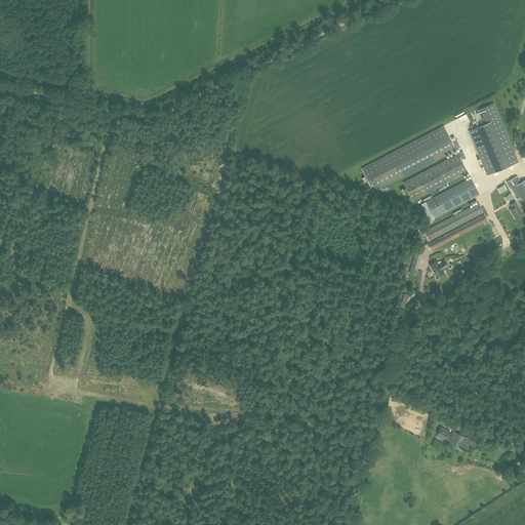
[(484,124),(469,131),(487,175),(519,162),(518,160),(494,103),(478,110),(484,124)]
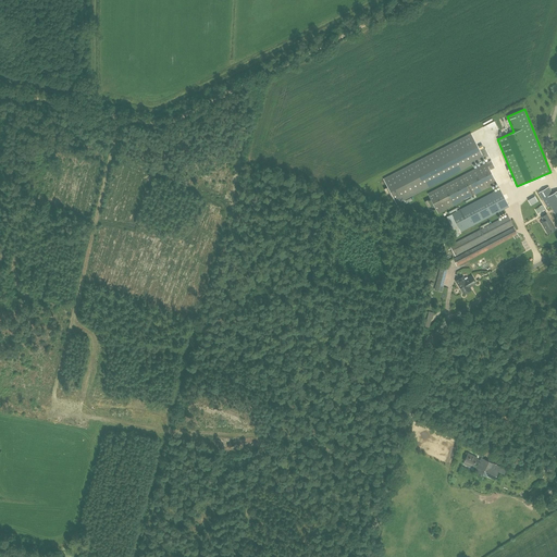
[(497,133),(500,131),(495,121),(490,124),(491,127),(493,126),(497,133)]
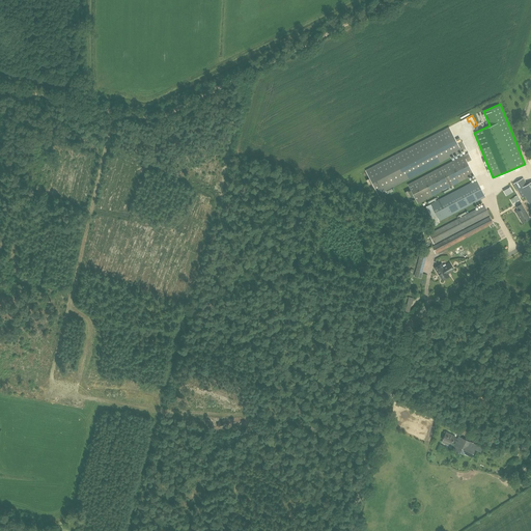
[(365,170),(376,194),(465,149),(462,142),(457,145),(449,128),(365,170)]
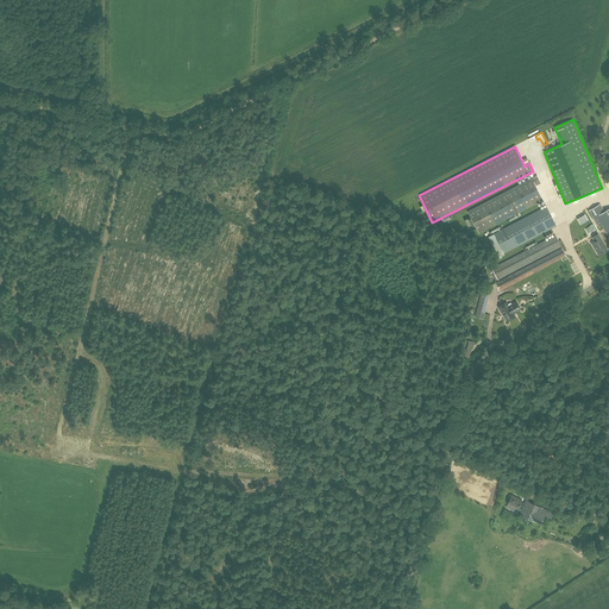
[(476,226),(479,233),(484,231),(512,217),(544,200),(535,186),(541,183),(537,175),(526,181),(478,206),(468,212),(471,219),(468,220),(472,228),(476,226)]
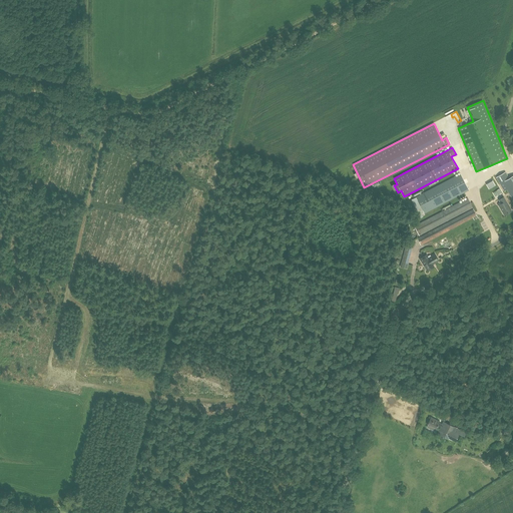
[(505,171),(496,177),(504,191),(507,189),(512,200),(512,175),(509,177),(505,171)]
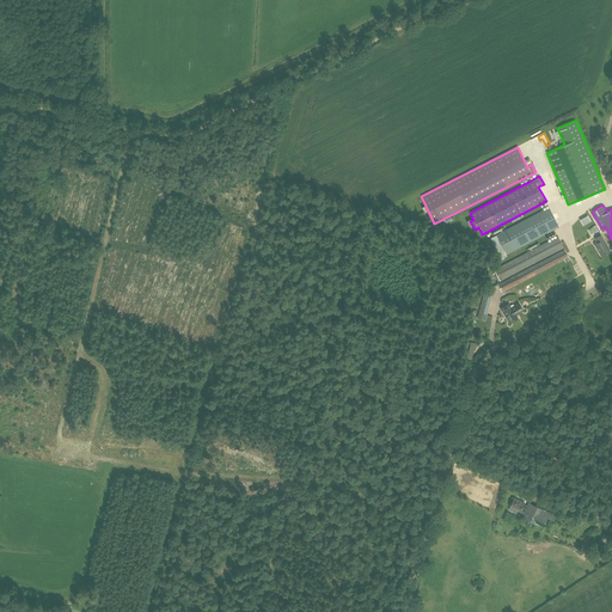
[(503,256),(560,227),(550,208),(490,238),(495,246),(502,259),(505,258),(503,256)]
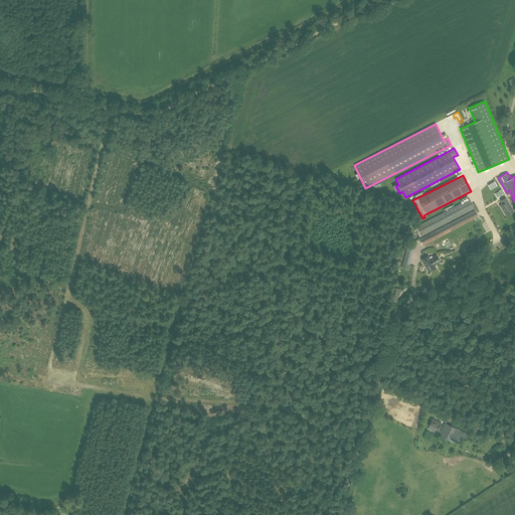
[(505,198),(501,201),(503,204),(500,206),(506,216),(513,212),(505,198)]
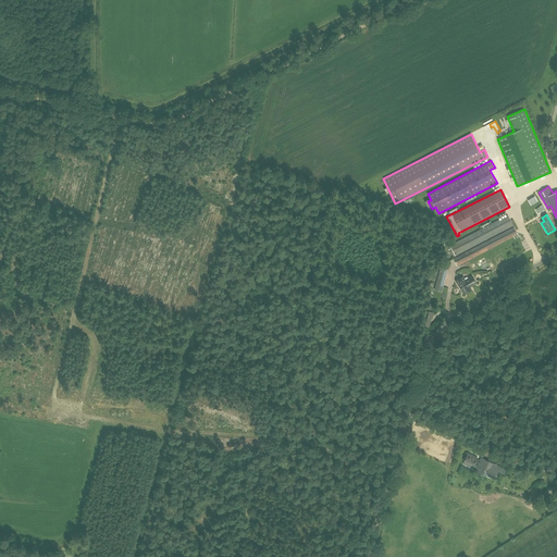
[(512,225),(507,217),(449,247),(455,256),(512,225)]
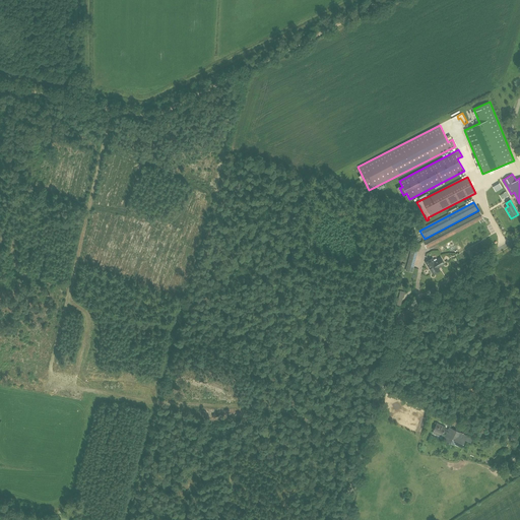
[(427,248),(479,220),(480,223),(484,221),(479,212),(423,242),(427,248)]
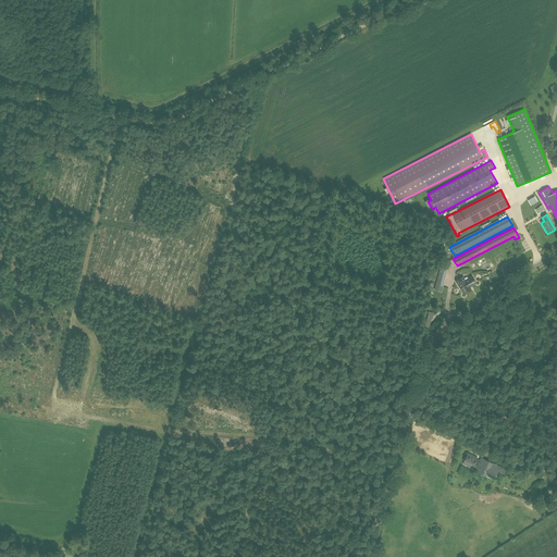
[(512,258),(511,256),(527,248),(522,239),(487,258),(493,268),(512,258)]
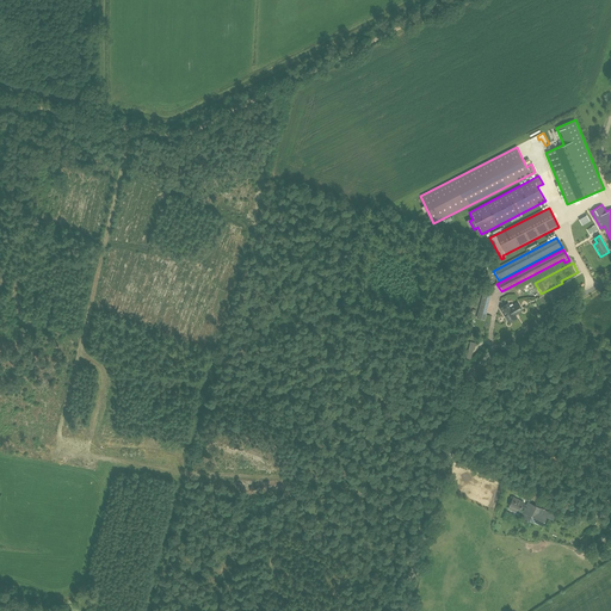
[(485,288),(479,313),(486,315),(493,290),(485,288)]
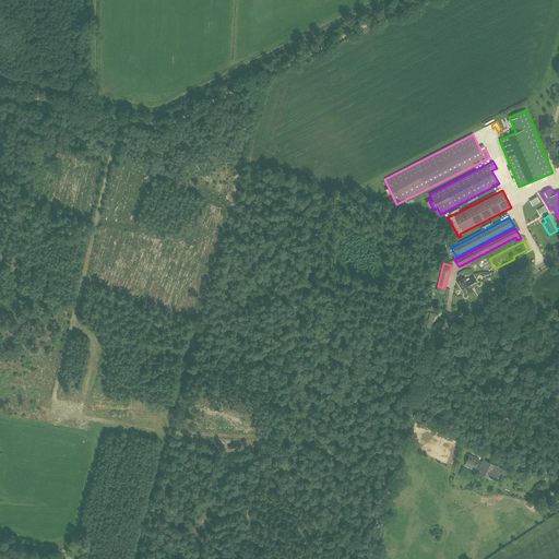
[(465,277),(458,282),(465,296),(474,290),(472,288),(478,284),(474,276),(470,278),(468,277),(466,280),(465,277)]
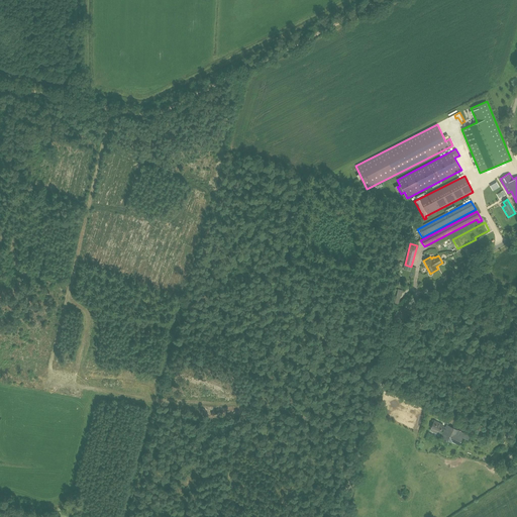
[(431,428),(430,430),(438,434),(439,431),(440,429),(443,430),(440,437),(451,442),(451,441),(459,444),(464,433),(446,425),(445,428),(442,426),(442,425),(434,421),(431,427),(431,428)]
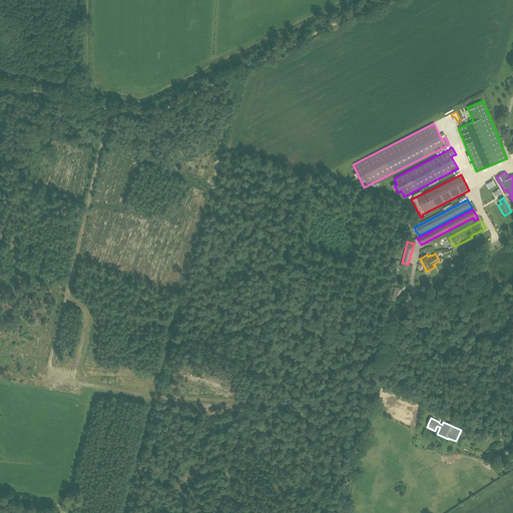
[(496,425),(494,430),(509,435),(511,431),(496,425)]
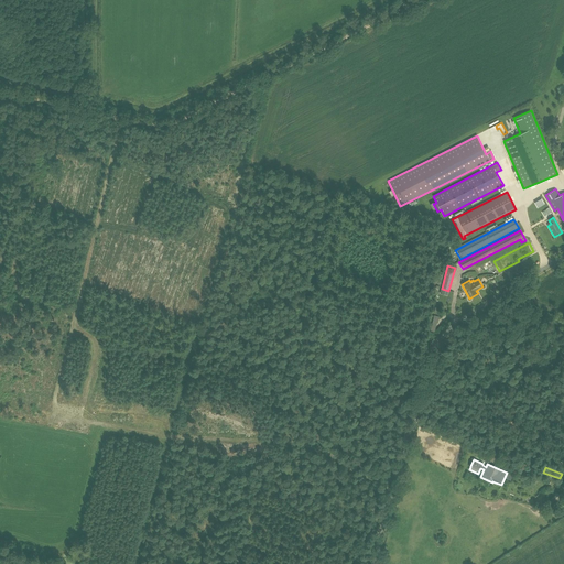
[(557,492),(556,494),(546,502),(548,502),(546,503),(551,508),(554,503),(555,505),(563,498),(557,492)]
